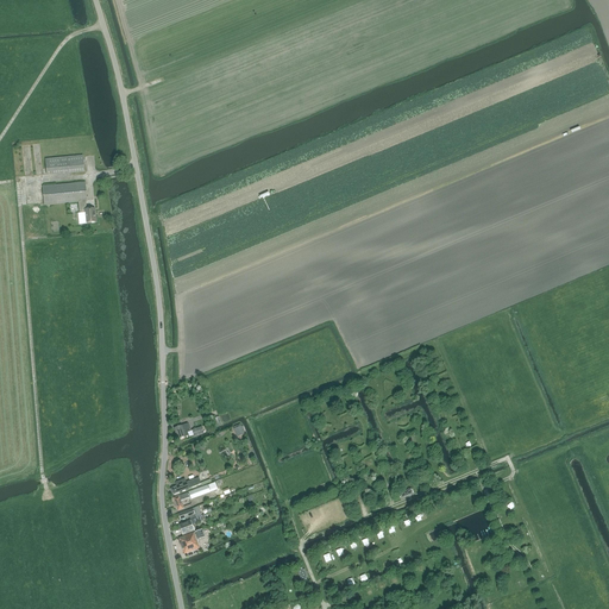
[(45,159),(46,175),(85,171),(83,156),(45,159)]
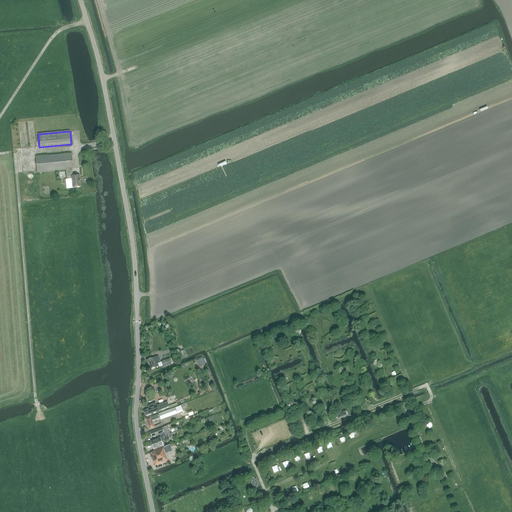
[(66,170),(72,169),(73,169),(72,153),(35,157),(37,173),(66,170)]
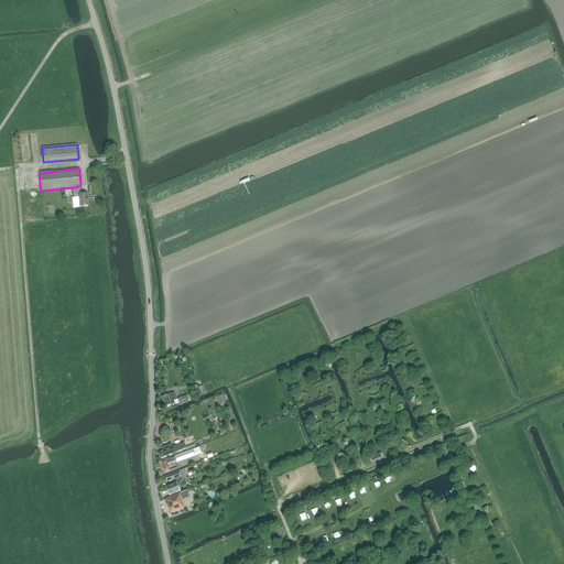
[(80,194),(79,186),(73,187),(74,197),(73,197),(73,208),(80,207),(80,206),(88,206),(87,193),(80,194)]
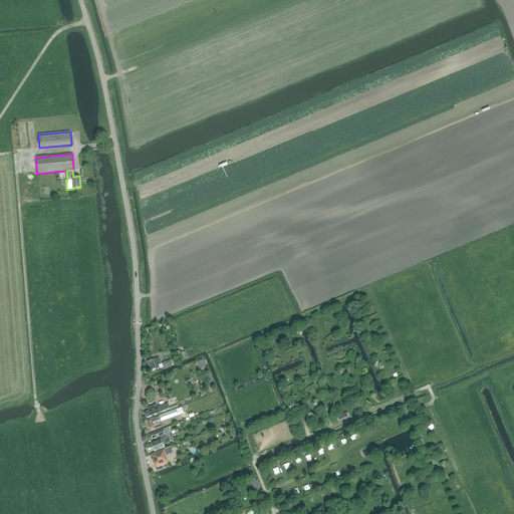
[(158,363),(161,362),(159,357),(147,361),(150,370),(160,367),(158,363)]
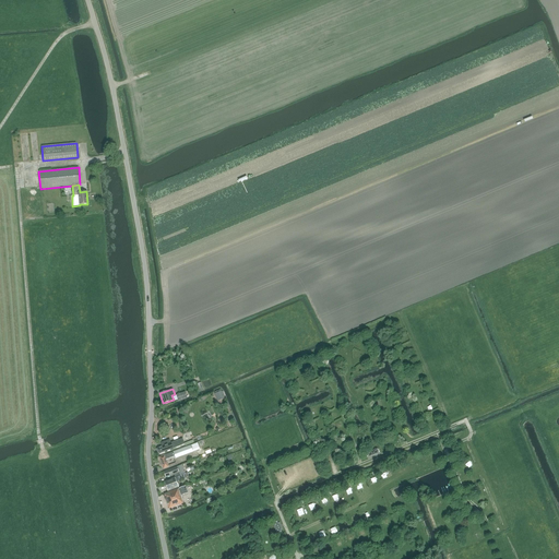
[(222,391),(215,393),(218,400),(224,397),(222,391)]
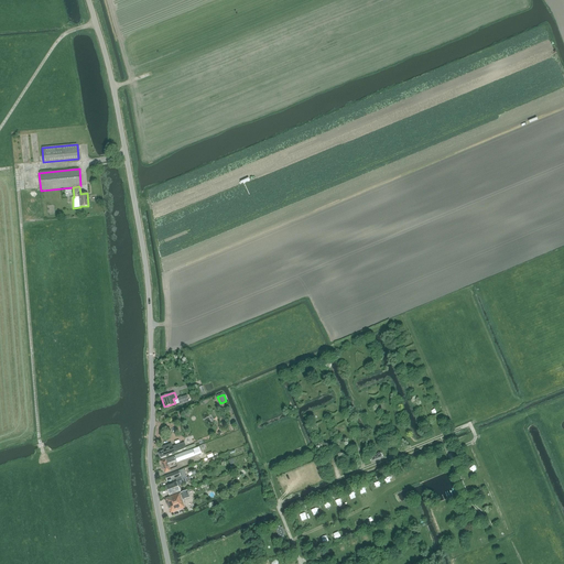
[(180,404),(188,401),(186,396),(177,399),(180,404)]
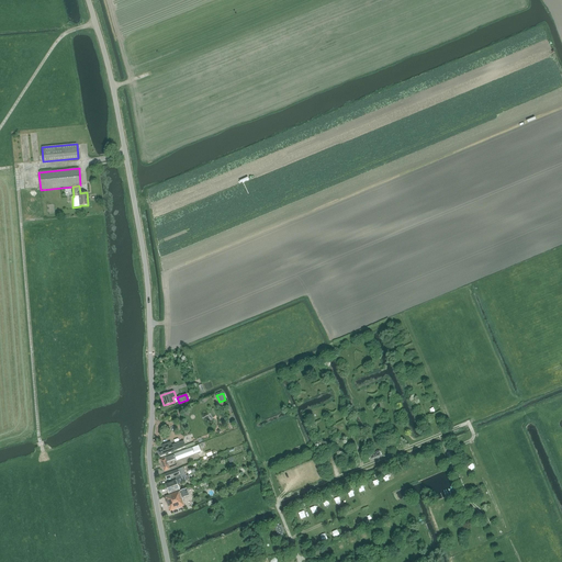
[(183,441),(180,442),(171,446),(170,442),(160,446),(161,449),(158,450),(159,452),(158,452),(159,456),(160,456),(160,457),(186,447),(183,441)]
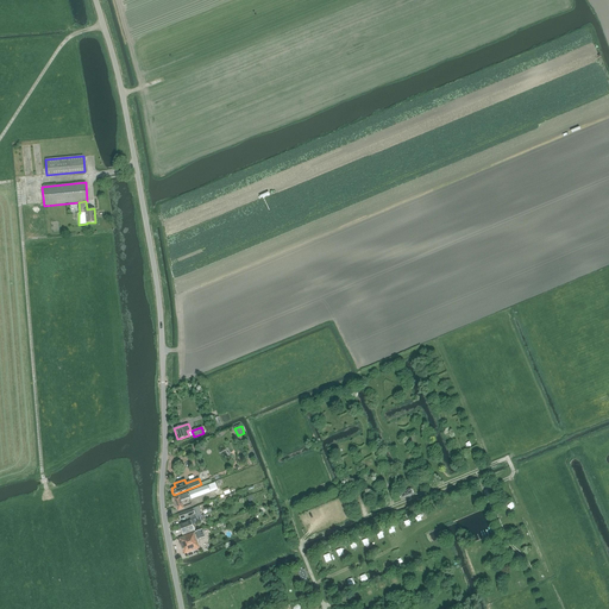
[(192,498),(211,493),(208,485),(174,497),(179,510),(184,508),(181,500),(190,497),(192,498)]
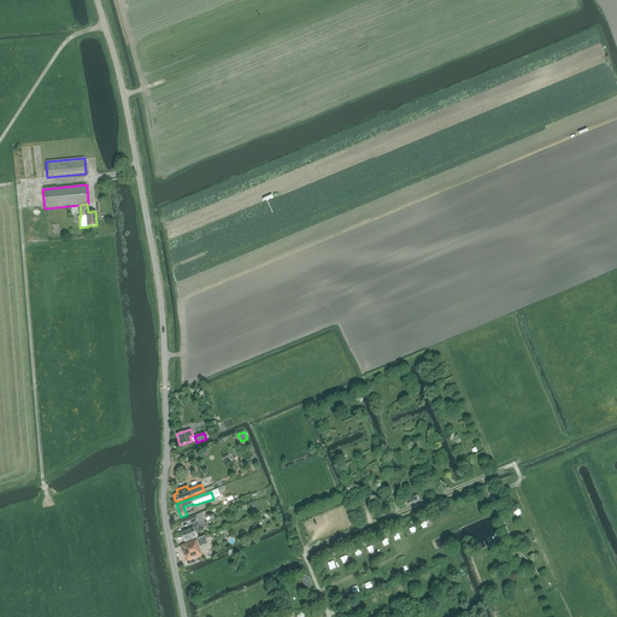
[(405,500),(406,504),(405,505),(406,506),(421,501),(419,499),(418,495),(405,500)]
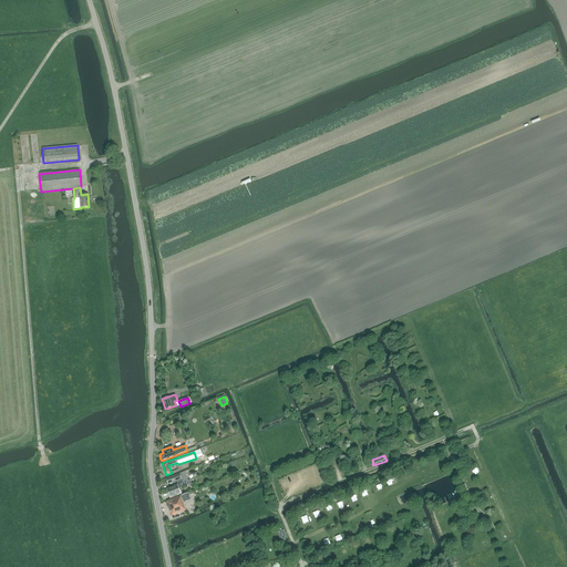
[(168,484),(176,481),(177,484),(187,480),(185,472),(166,478),(168,484)]
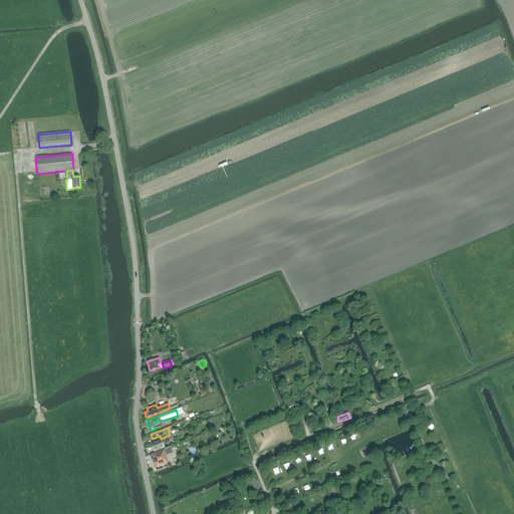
[(171,435),(170,435),(161,439),(152,443),(155,452),(164,448),(164,447),(165,447),(164,444),(163,445),(162,443),(173,439),(171,435)]
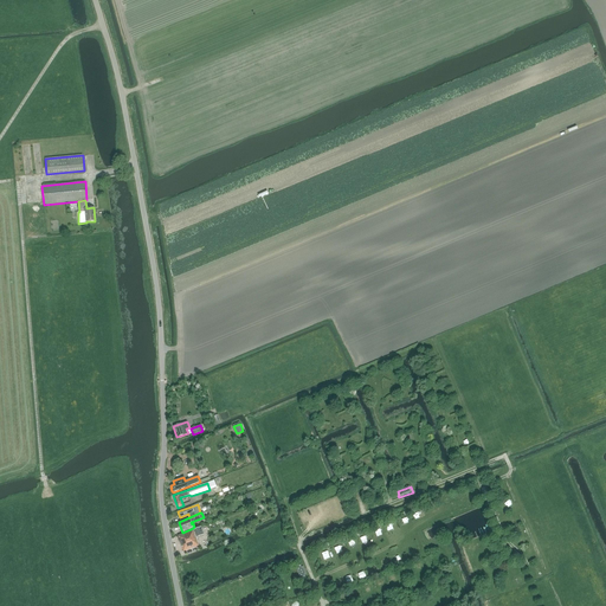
[(195,537),(204,535),(201,527),(178,536),(180,540),(179,541),(184,552),(199,546),(195,537)]
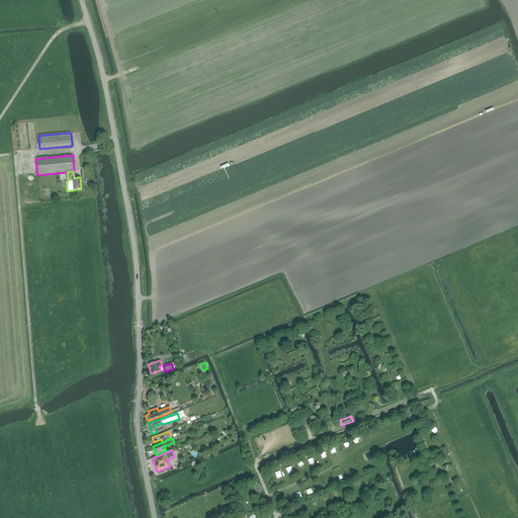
[(259,486),(254,488),(255,492),(257,495),(262,493),(259,486)]
